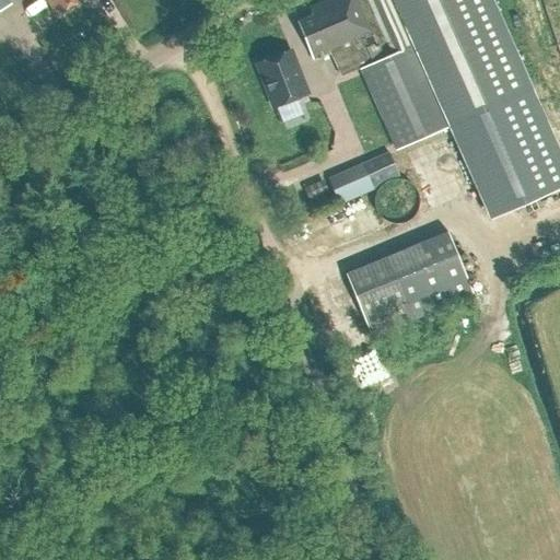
[(0,0),(0,10),(11,3),(9,0),(0,0)]
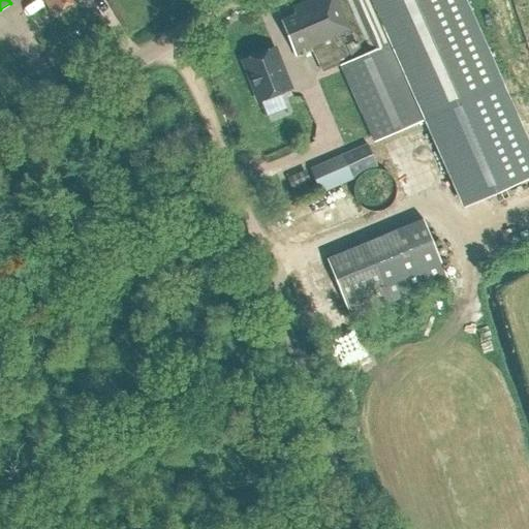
[(45,0),(54,14),(78,0),(45,0)]
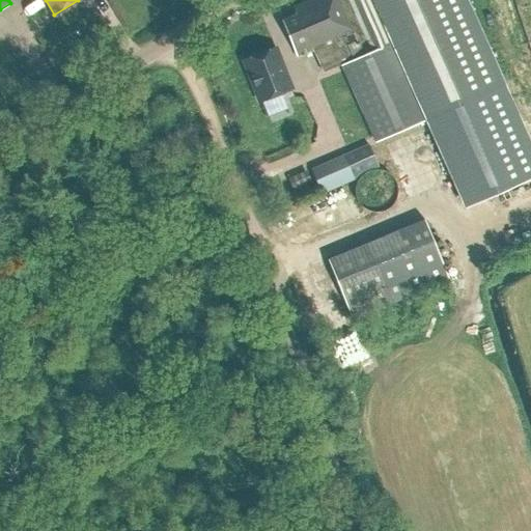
[(306,0),(291,7),(295,15),(280,20),(294,56),(310,48),(322,73),(341,63),(375,140),(426,118),(466,206),(530,176),(530,147),(466,0),(306,0)]
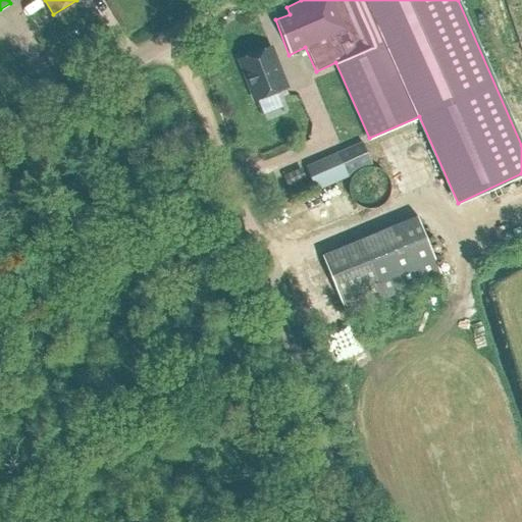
[(268,46),(238,58),(253,98),(284,87),(268,46)]
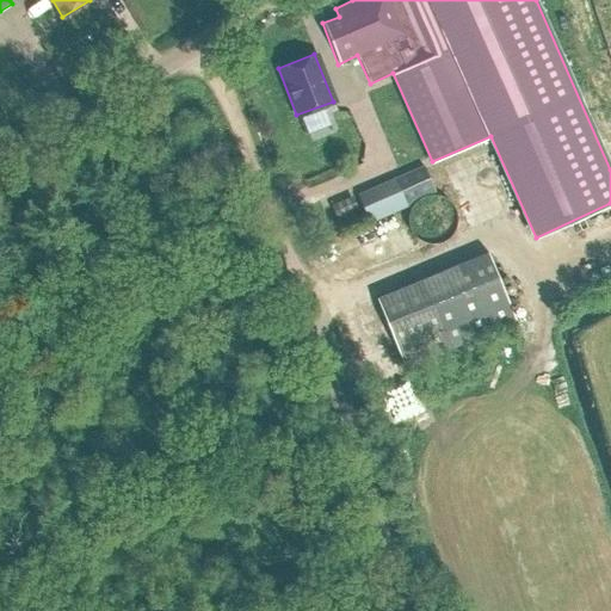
[(393,178),(357,193),(369,222),(406,207),(393,178)]
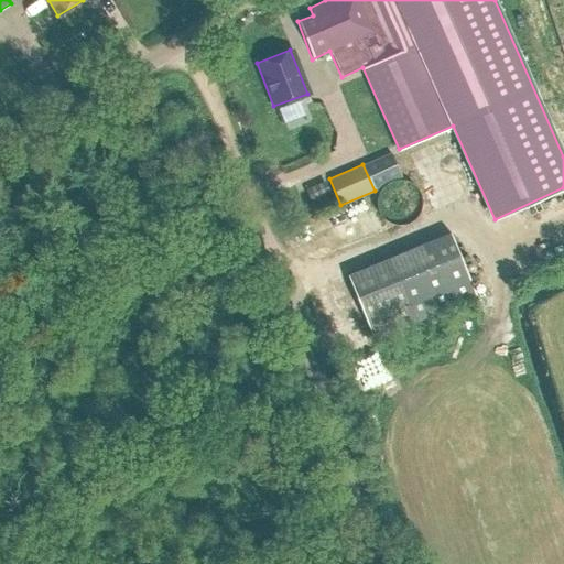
[(420,204),(420,202),(420,201),(420,198),(420,196),(419,194),(418,193),(418,191),(416,190),(413,186),(412,185),(411,184),(407,182),(403,181),(400,180),(398,180),(396,180),(393,180),(390,181),(388,182),(384,184),(382,185),(381,186),(379,190),(378,191),(377,193),(376,194),(376,196),(375,198),(375,201),(375,202),(375,204),(375,206),(376,208),(376,210),(377,212),(378,214),(379,215),(380,217),(381,218),(382,219),(384,220),(388,223),(391,224),(396,225),(398,225),(400,225),(401,225),(405,224),(407,223),(411,220),(412,219),(413,218),(416,215),(418,214),(418,212),(419,210),(420,208),(420,206),(420,204)]
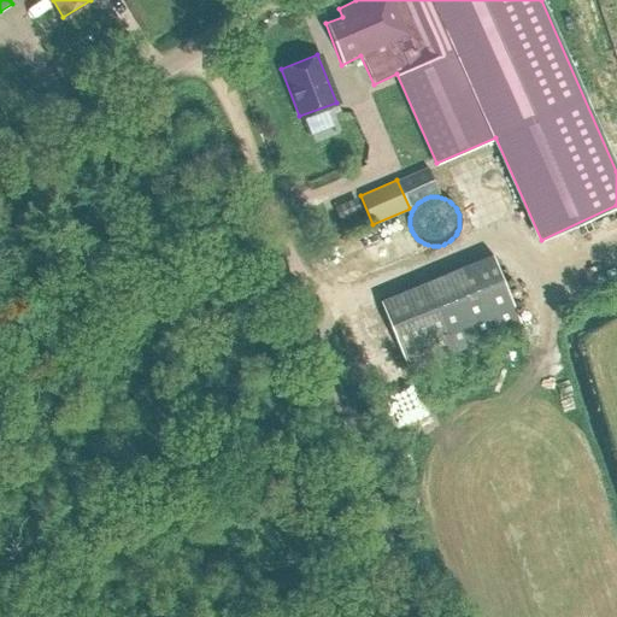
[(407,371),(521,325),(492,254),(378,301),(407,371)]
